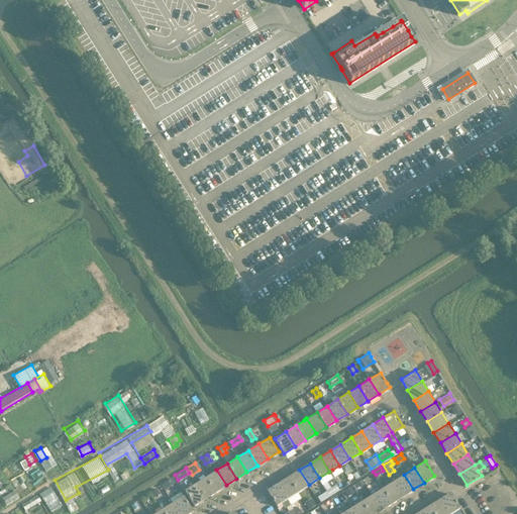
[(226,485),(216,470),(206,477),(215,492),(226,485)]
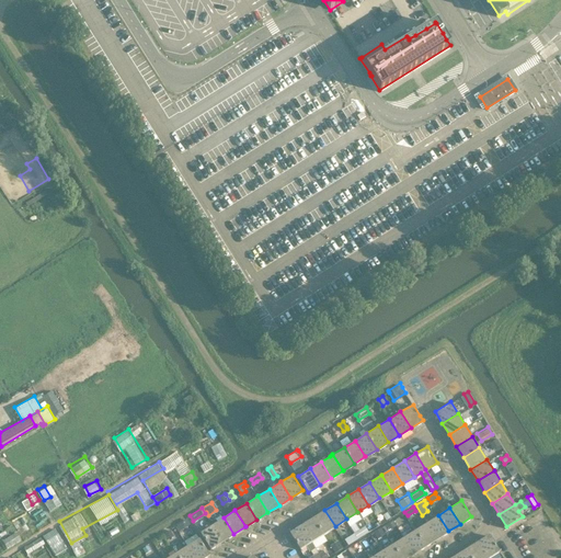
[(335,526),(324,510),(313,517),(323,533),(335,526)]
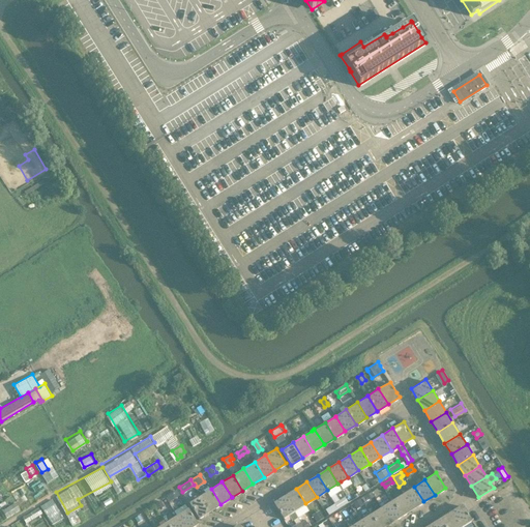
[(133,488),(129,482),(123,486),(126,491),(133,488)]
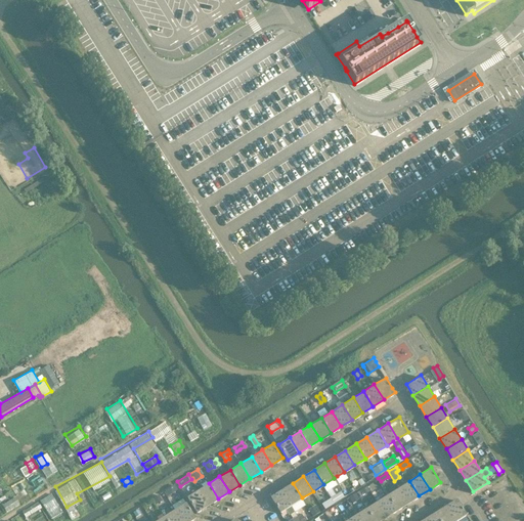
[(419,495),(409,481),(399,487),(408,503),(419,495)]
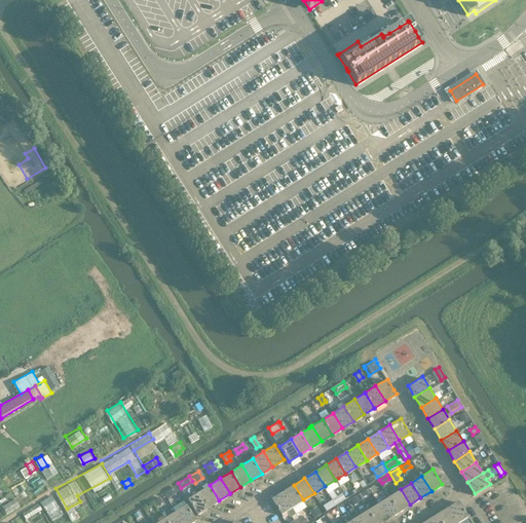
[(168,495),(178,490),(179,490),(175,485),(165,490),(168,495)]
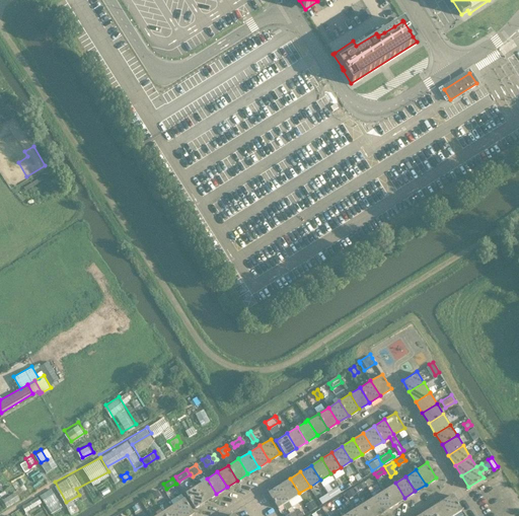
[(216,494),(207,478),(196,485),(205,500),(216,494)]
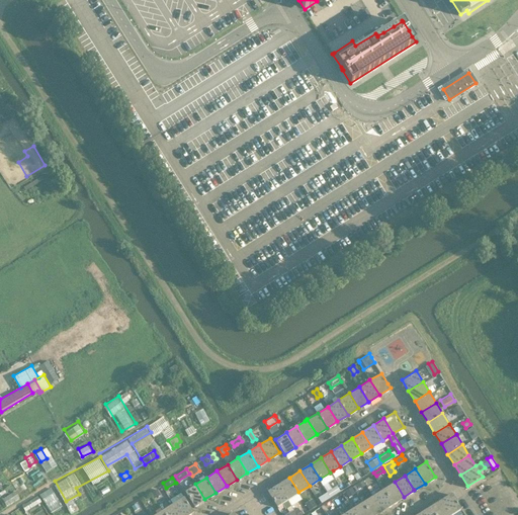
[(298,492),(289,478),(279,484),(288,499),(298,492)]
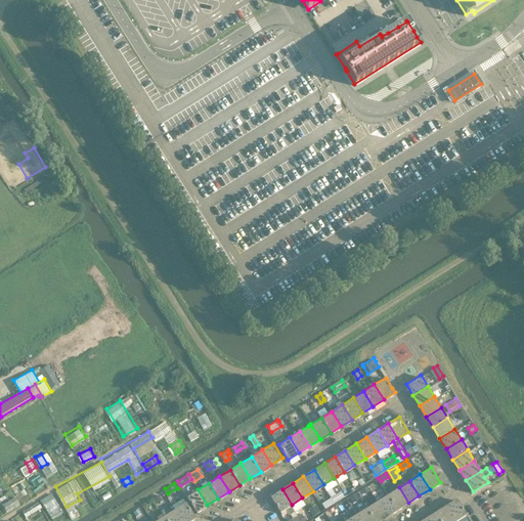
[(363,486),(356,491),(359,495),(366,491),(363,486)]
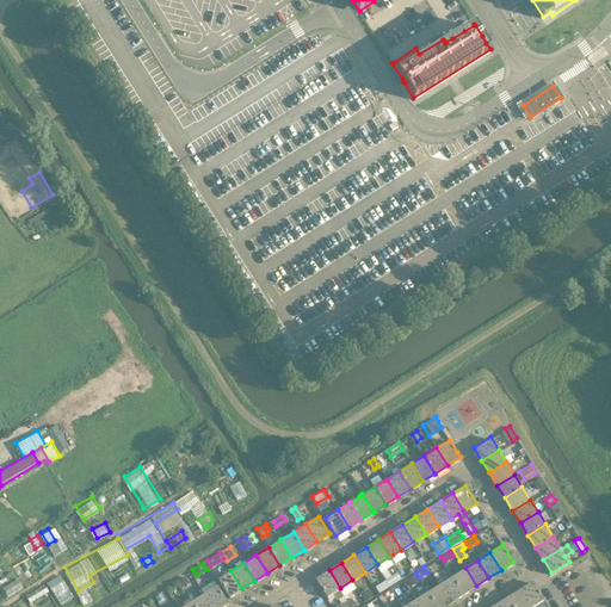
[(476,586),(466,568),(452,576),(463,593),(476,586)]
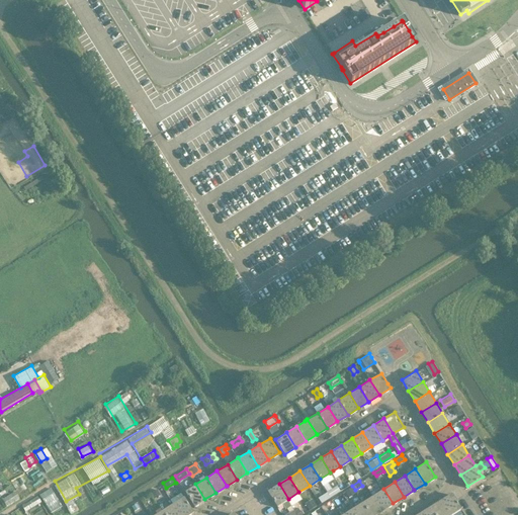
[(204,499),(195,484),(185,491),(194,506),(204,499)]
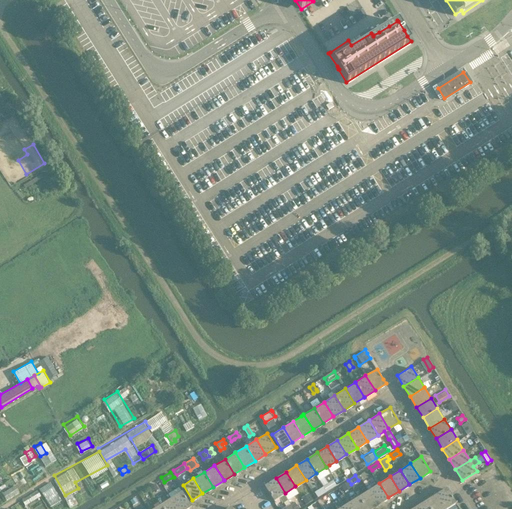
[(285,493),(276,478),(265,485),(274,500),(279,496),(282,502),(288,498),(284,493),(285,493)]
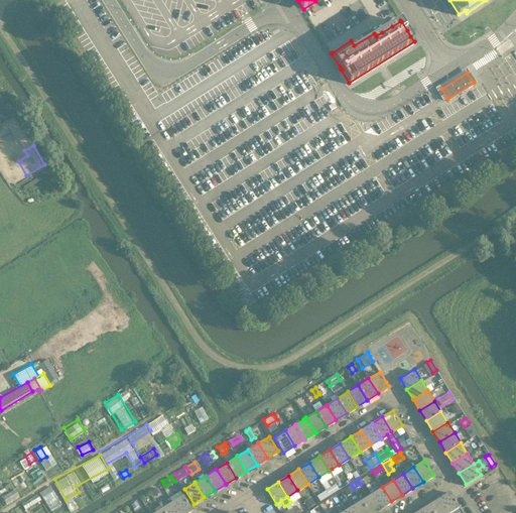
[(326,488),(329,493),(339,488),(335,482),(326,488)]
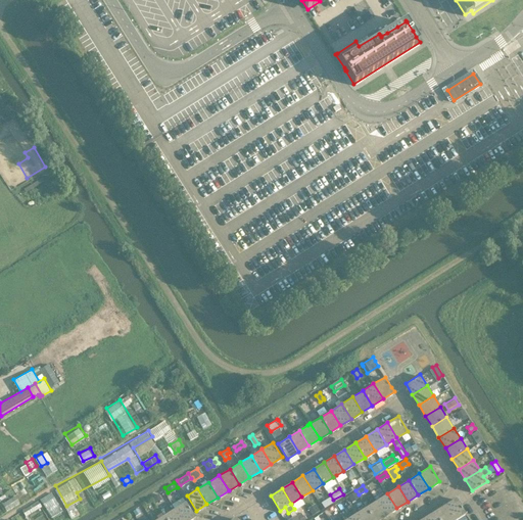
[(158,491),(152,495),(155,501),(161,498),(158,491)]
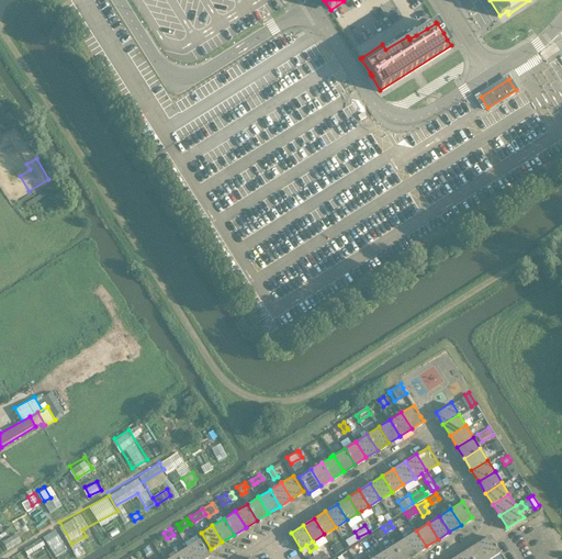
[(8,546),(22,538),(18,530),(3,538),(8,546)]
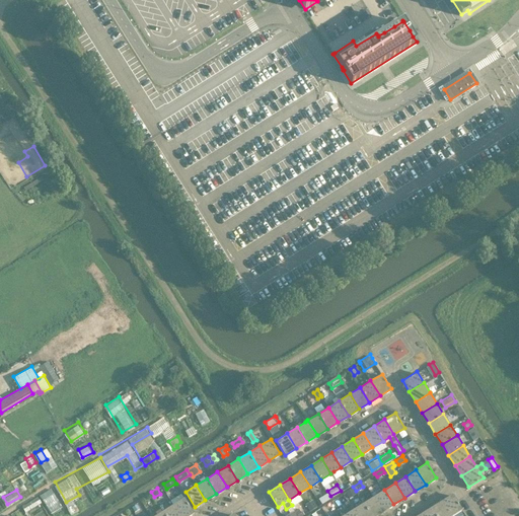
[(393,504),(384,490),(374,496),(383,511),(393,504)]
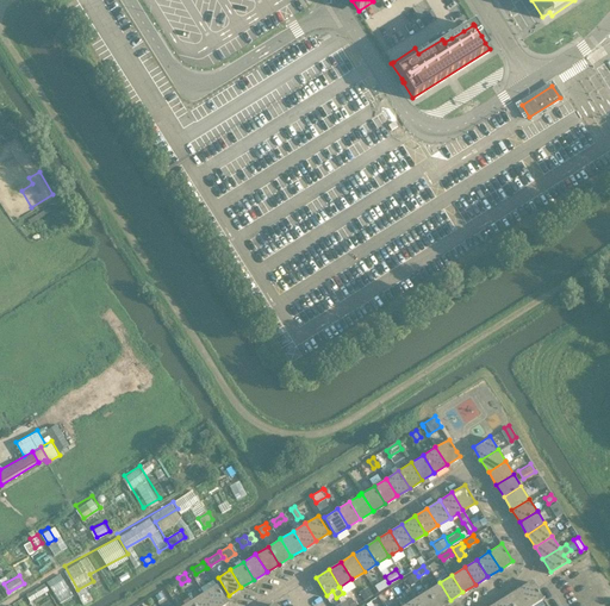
[(543,598),(535,586),(531,580),(520,588),(530,605),(543,598)]
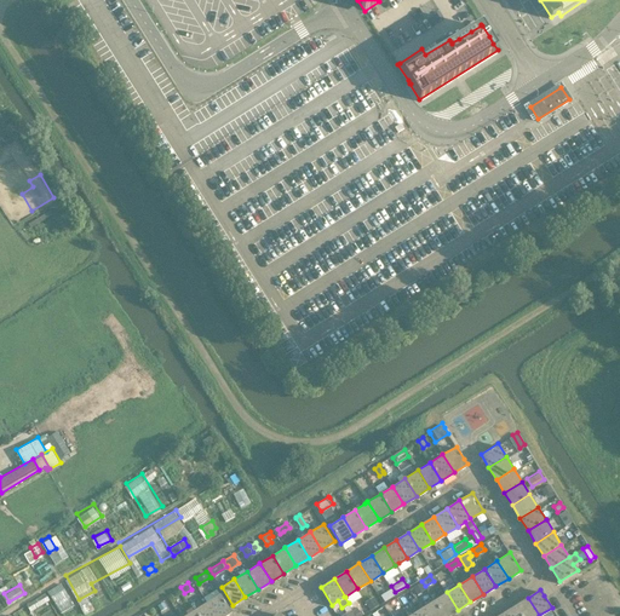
[(447,615),(458,610),(447,592),(434,599),(443,615),(447,615)]
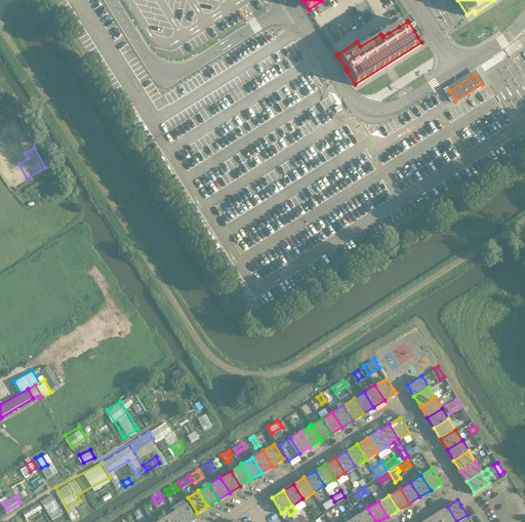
[(189,521),(196,518),(187,503),(175,510),(183,521),(189,521)]
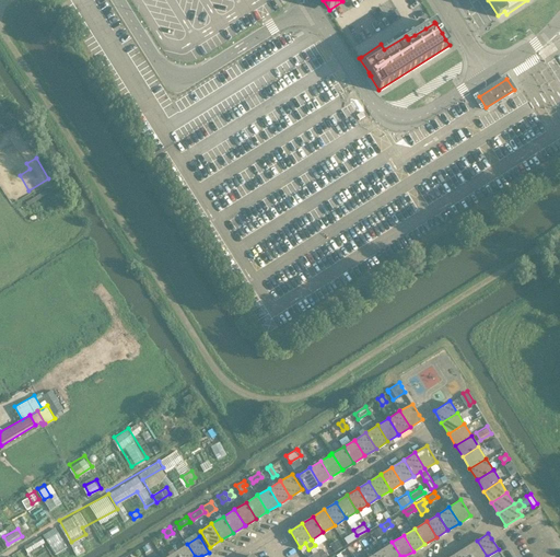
[(477,541),(465,547),(470,556),(486,556),(487,556),(477,541)]
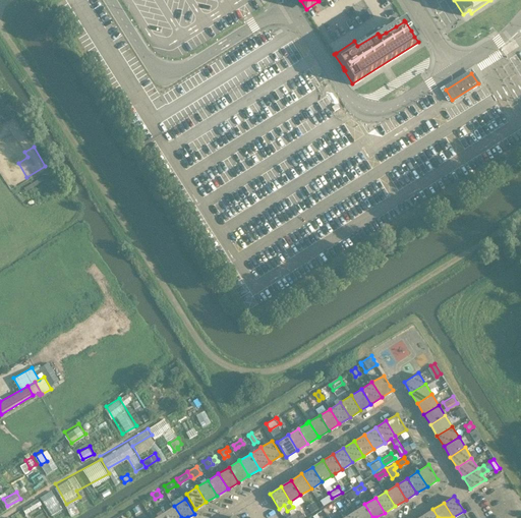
[(372,517),(364,504),(354,511),(358,517),(372,517)]
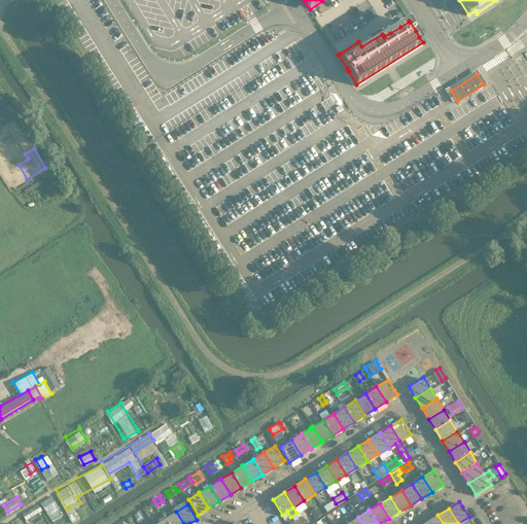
[(71,521),(79,517),(76,511),(72,513),(68,515),(71,521)]
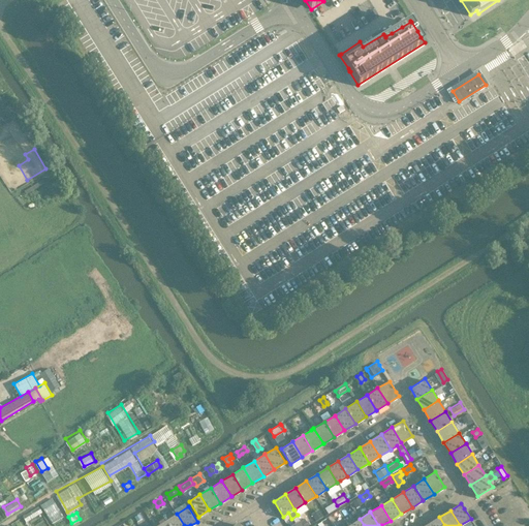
[(184,525),(177,514),(166,521),(168,525),(184,525)]
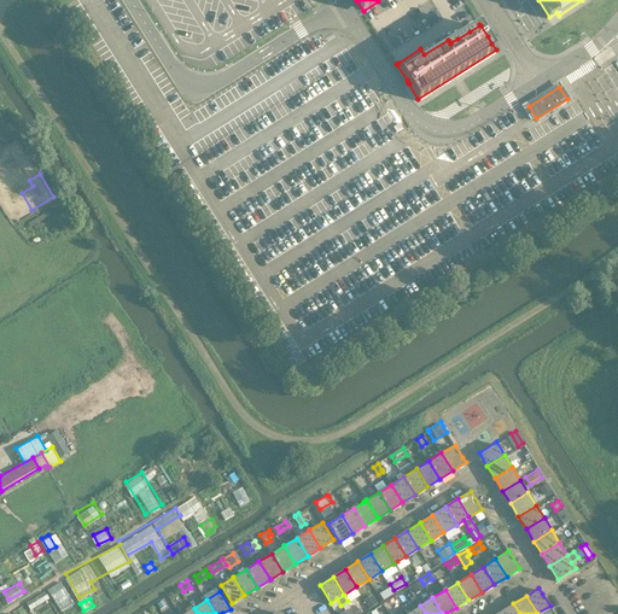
[(18,613),(33,613),(28,602),(16,608),(18,613)]
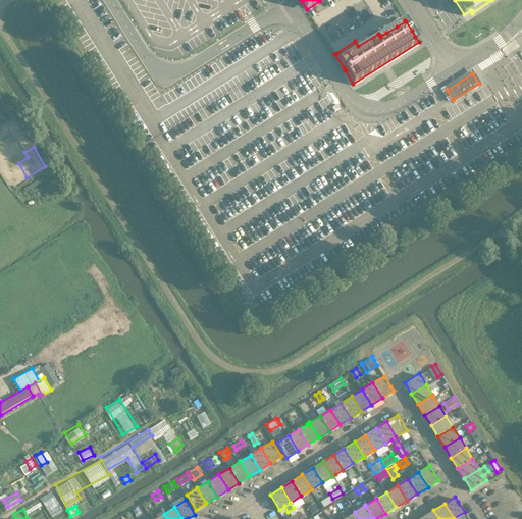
[(438,518),(433,510),(423,517),(423,518),(438,518)]
